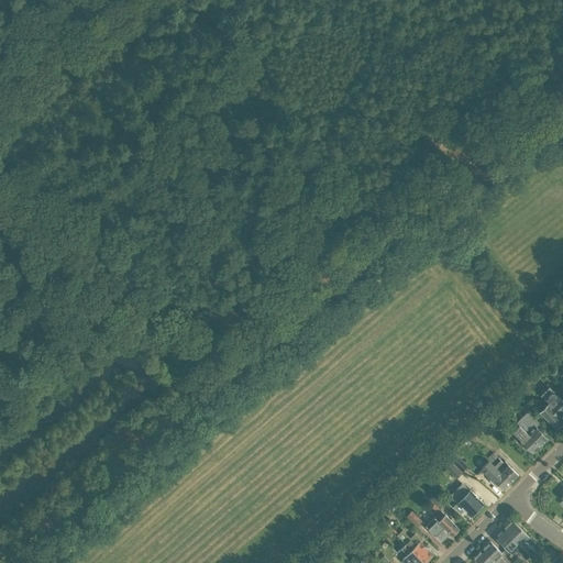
[(552,392),(549,388),(543,395),(547,398),(545,398),(548,400),(547,403),(548,404),(540,411),(555,427),(562,419),(562,400),(558,395),(556,396),(553,392),(552,392)]
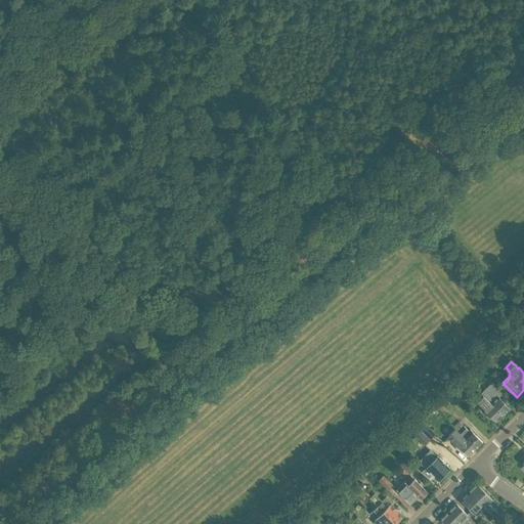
[(483,396),(503,415),(510,408),(508,406),(512,402),(509,398),(504,402),(498,397),(503,394),(491,383),(481,393),(483,396)]
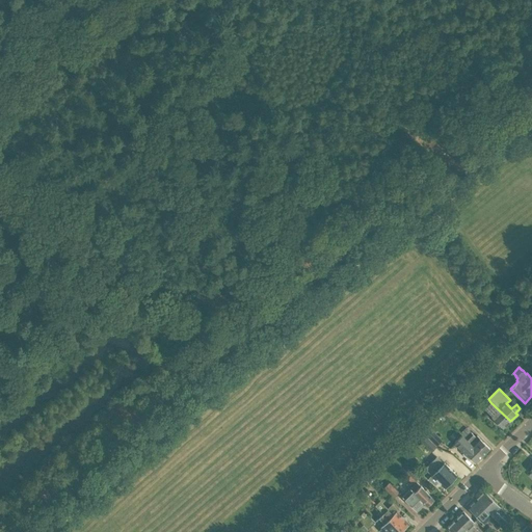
[(503,428),(510,421),(490,402),(484,408),(493,416),(491,417),(503,428)]
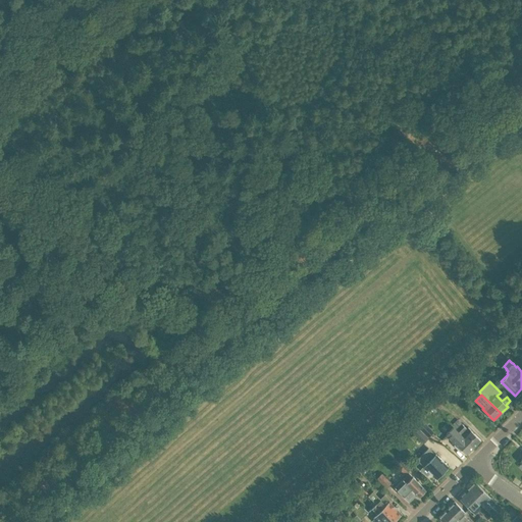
[(470,407),(473,404),(468,398),(465,401),(470,407)]
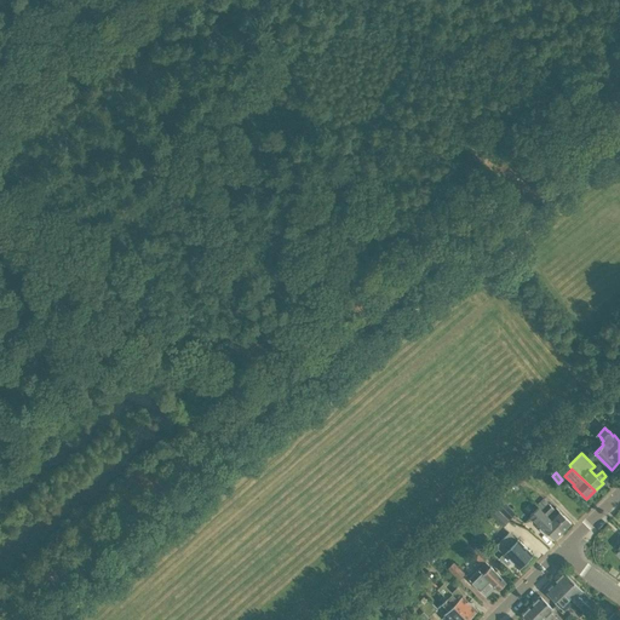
[(497,493),(489,500),(504,515),(510,507),(497,493)]
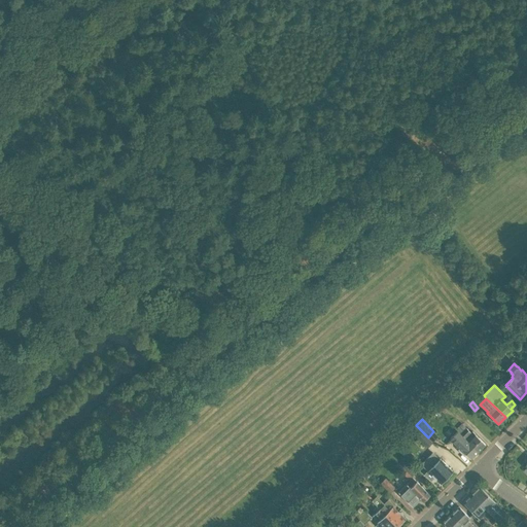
[(471,433),(462,424),(456,430),(457,432),(457,431),(478,452),(485,445),(472,432),(472,431),(471,433)]
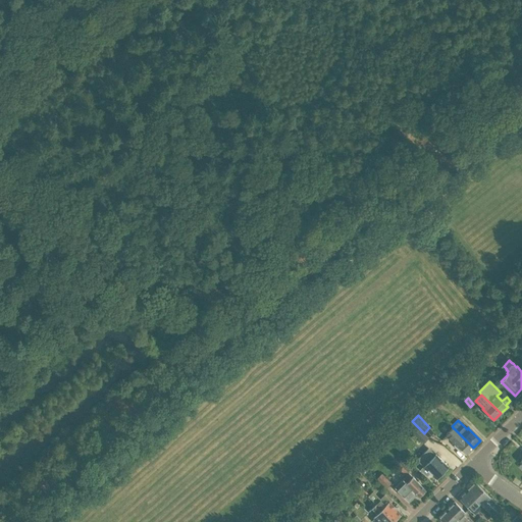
[(466,455),(472,449),(473,448),(453,427),(453,428),(446,434),(456,445),(454,446),(460,452),(461,450),(466,455)]
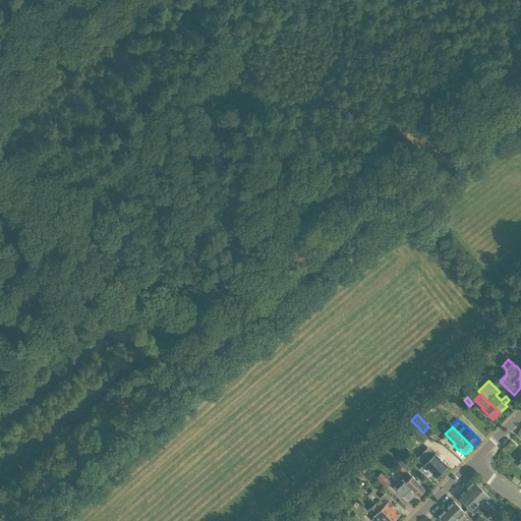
[(422,443),(427,438),(417,427),(412,431),(422,443)]
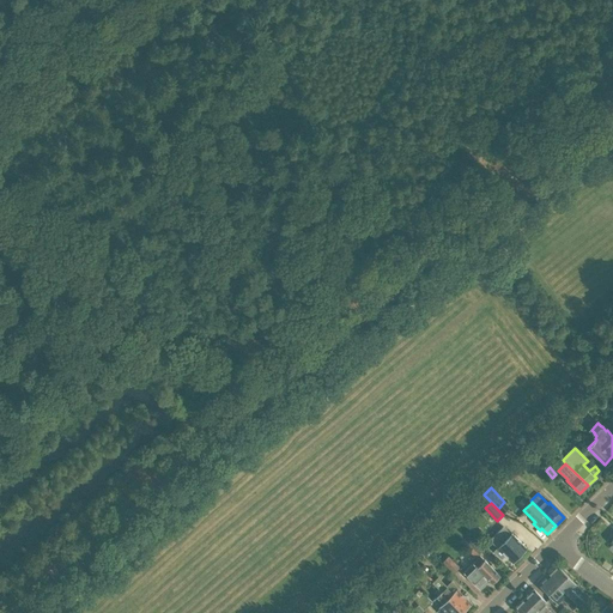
[(511,534),(503,527),(490,540),(498,548),(495,552),(502,559),(505,556),(511,562),(527,547),(513,533),(511,534)]
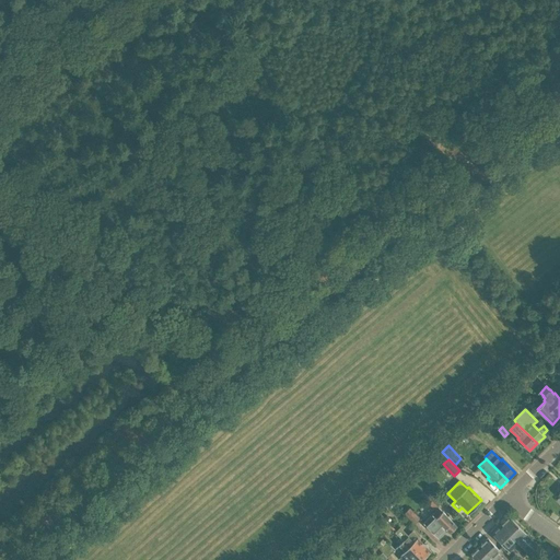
[(434,510),(442,501),(432,491),(428,497),(432,500),(429,503),(434,510)]
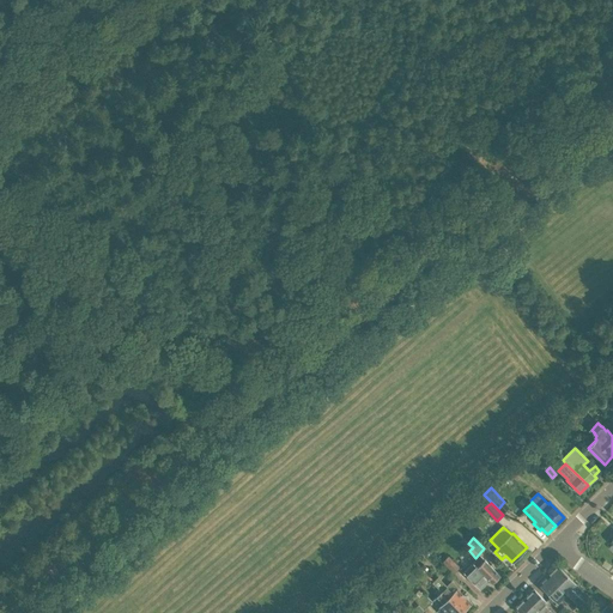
[(423,564),(414,554),(410,559),(425,576),(430,571),(424,564),(423,564)]
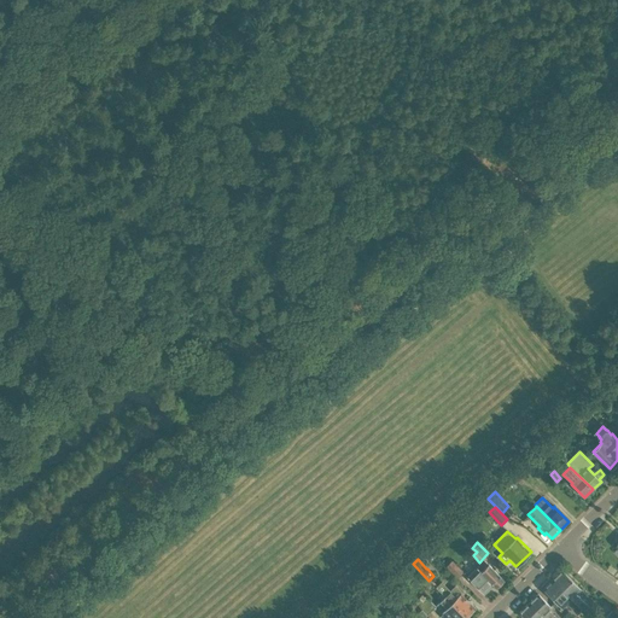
[(458,578),(464,572),(453,560),(445,566),(452,572),(450,573),(455,578),(456,577),(458,578)]
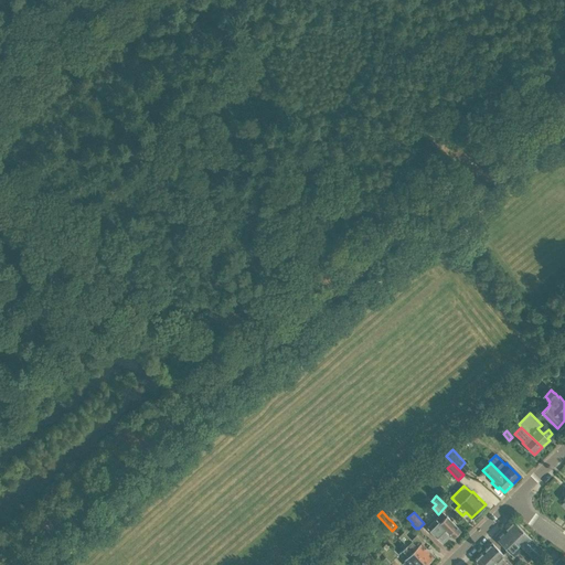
[(446,516),(443,512),(427,528),(443,543),(449,536),(448,535),(449,533),(452,536),(460,530),(447,516),(446,516)]
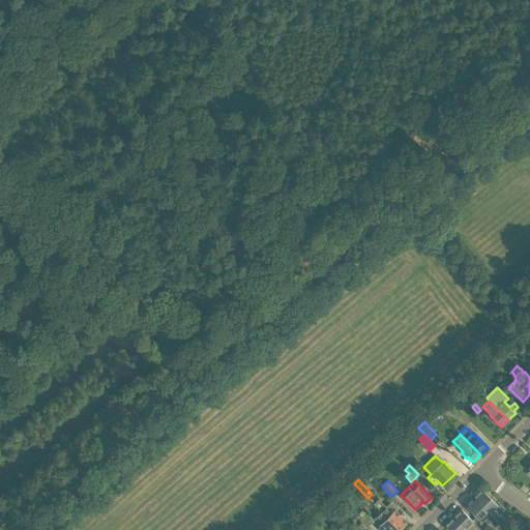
[(499,522),(506,513),(481,489),(473,497),(499,522)]
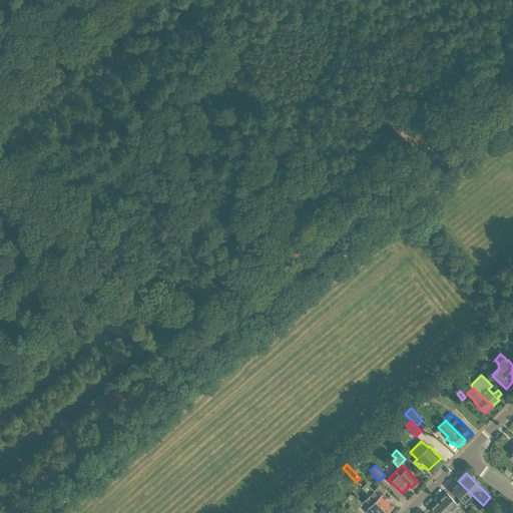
[(483,505),(458,481),(451,489),(466,504),(470,501),(479,509),(483,505)]
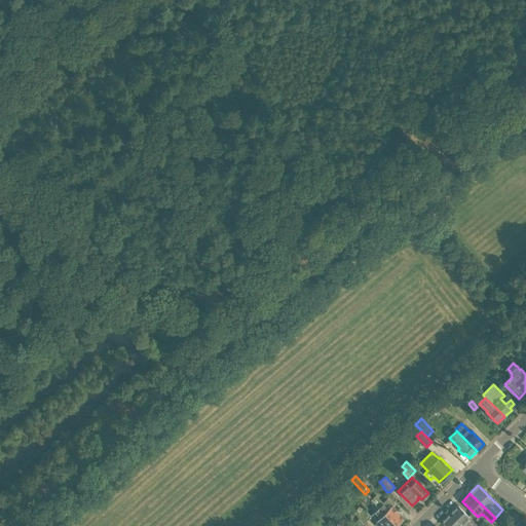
[(377,503),(385,512),(384,513),(396,525),(404,517),(392,505),(393,504),(387,498),(383,502),(376,495),(372,499),(376,503),(377,503)]
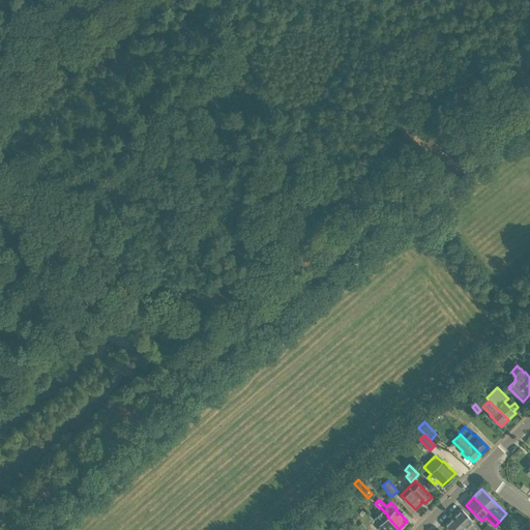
[(398,529),(399,529),(387,517),(388,516),(380,507),(379,507),(379,508),(376,511),(379,514),(375,519),(380,525),(379,526),(380,526),(377,529),(378,529),(398,529)]
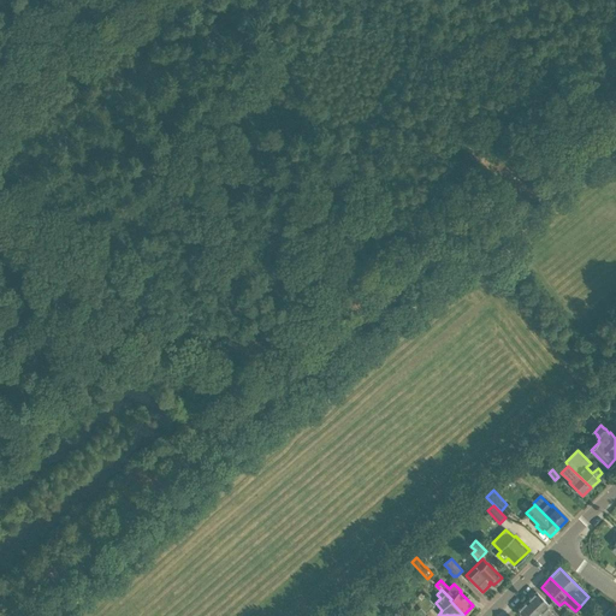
[(542,615),(555,615),(546,608),(549,605),(537,592),(527,602),(542,615)]
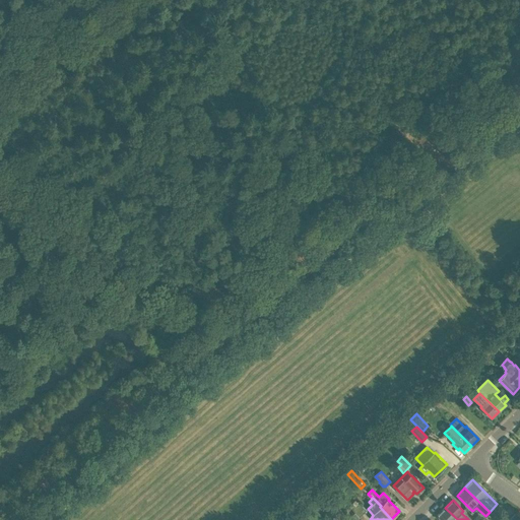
[(360,503),(352,510),(355,513),(360,517),(367,510),(360,503)]
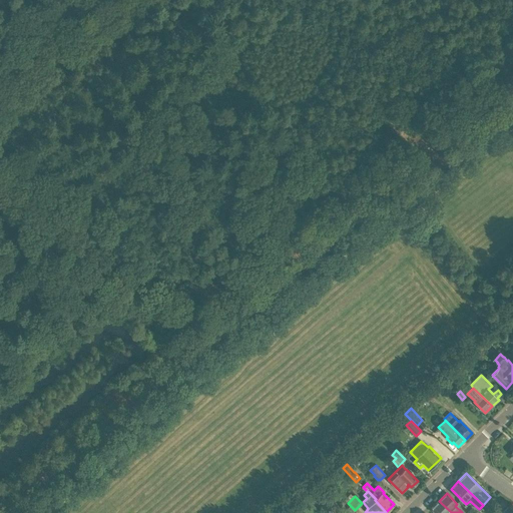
[(451,512),(439,501),(431,509),(435,512),(451,512)]
